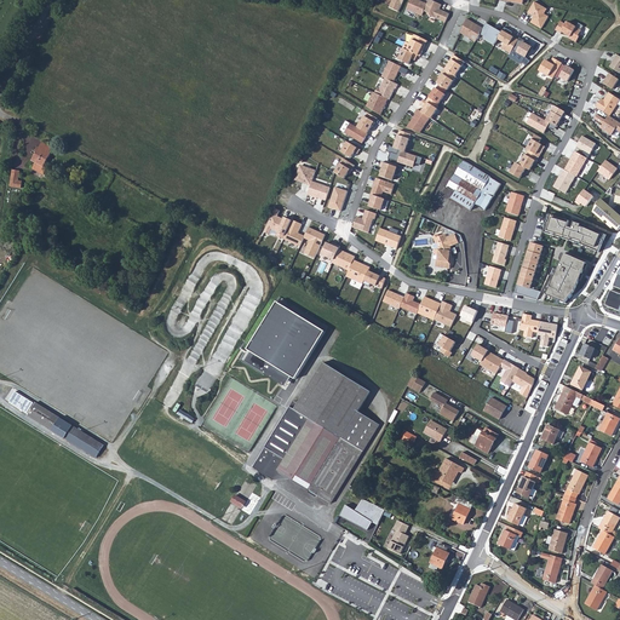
[(403,0),(391,0),(392,0),(389,7),(399,12),(403,0)]
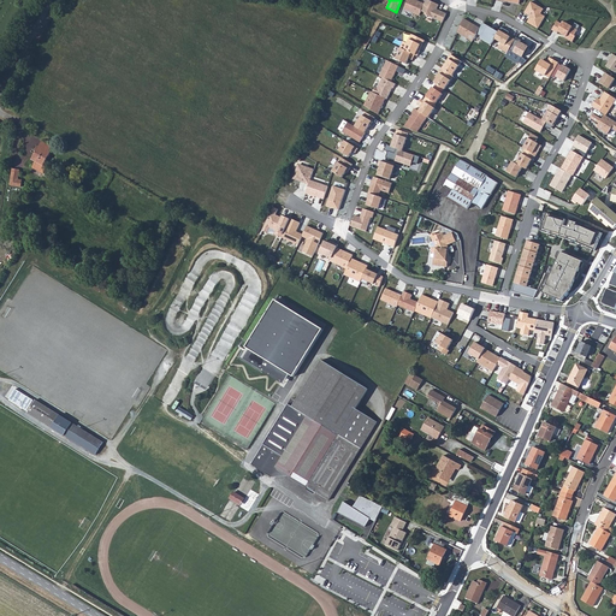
[(421,11),(424,4),(414,0),(407,0),(404,9),(419,16),(421,11)]
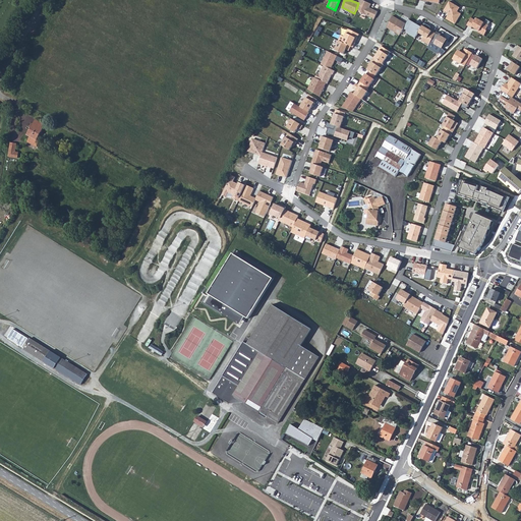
[(359,0),(358,3),(356,9),(359,11),(359,12),(374,18),(378,11),(369,8),(371,4),(362,0),(359,0)]
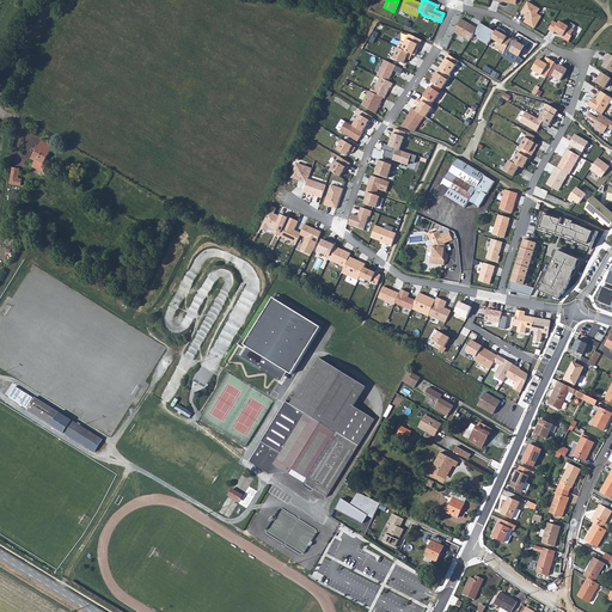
[(538,14),(540,8),(527,1),(521,13),(526,16),(526,14),(528,16),(524,23),(534,29),(542,17),(538,14)]
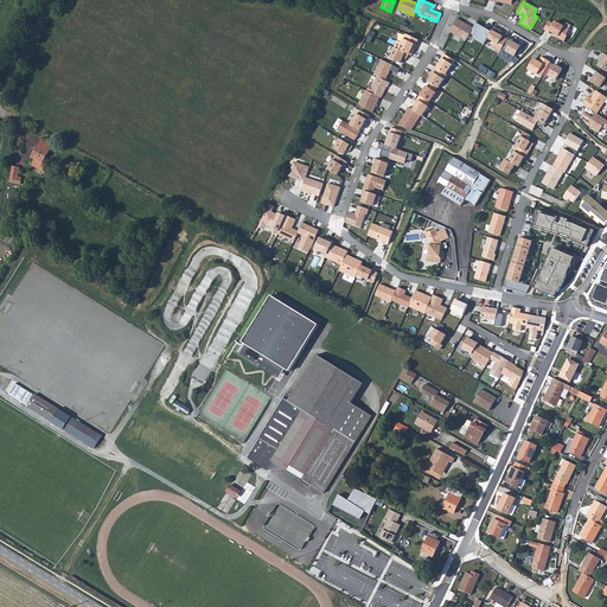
[(457,19),(451,32),(465,42),(470,33),(473,27),(464,23),(464,24),(461,23),(461,21),(457,19)]
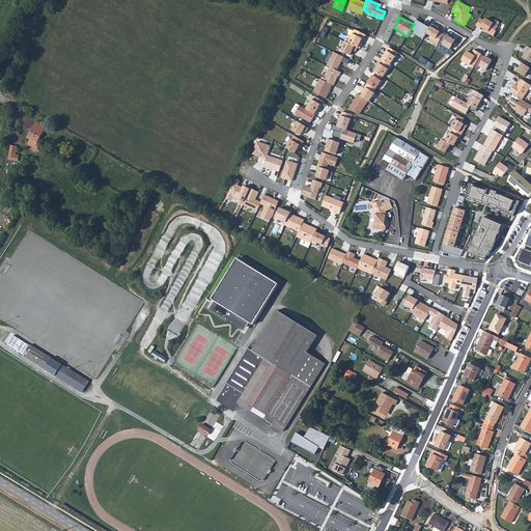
[(480,19),(476,26),(494,36),(497,31),(496,31),(499,26),(486,19),(485,21),(480,19)]
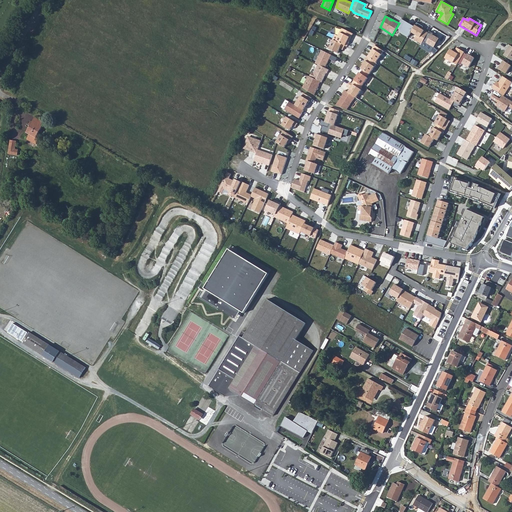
[(401,19),(399,23),(396,28),(401,30),(399,32),(408,37),(411,33),(415,25),(412,23),(411,25),(401,19)]
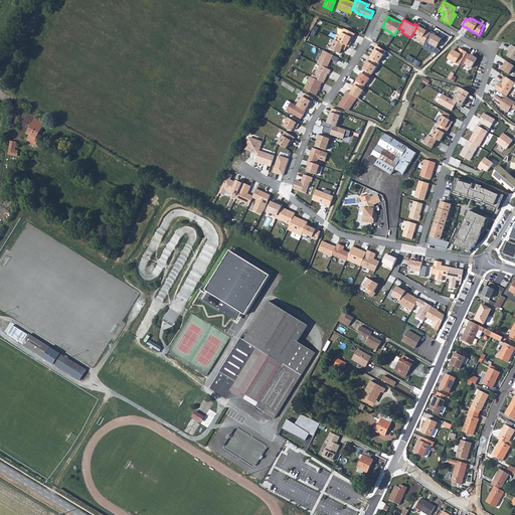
[(418,23),(417,25),(413,33),(418,36),(416,40),(423,44),(425,41),(431,33),(424,29),(425,27),(418,23)]
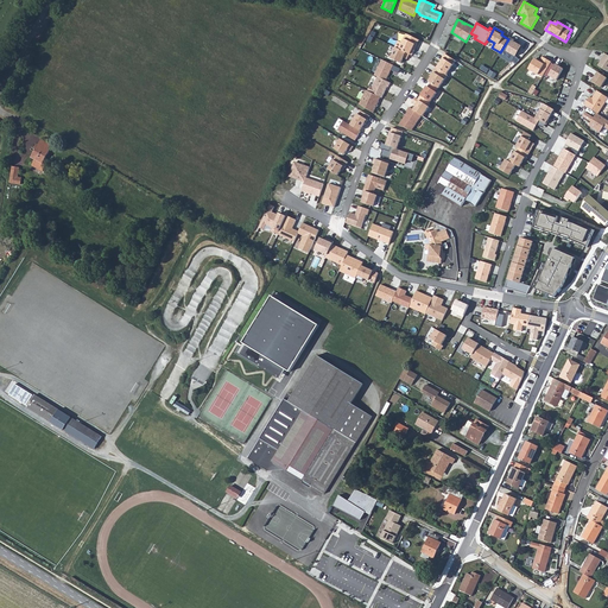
[(396,48),(410,55),(412,56),(419,40),(406,35),(403,43),(398,42),(396,48)]
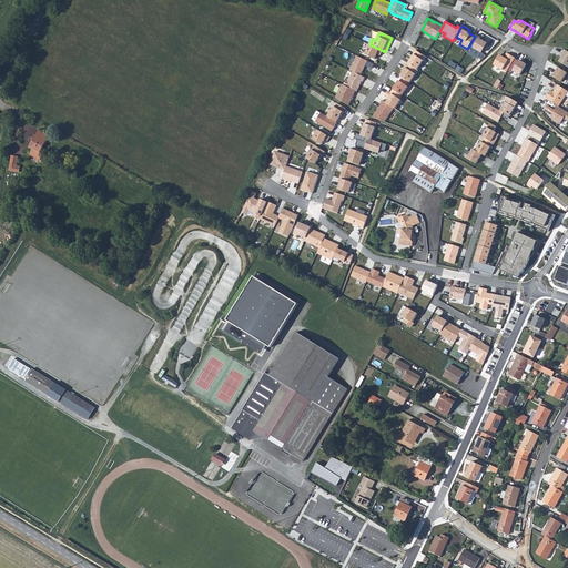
[(475,37),(469,46),(483,52),(487,43),(479,39),(480,38),(476,34),(475,37)]
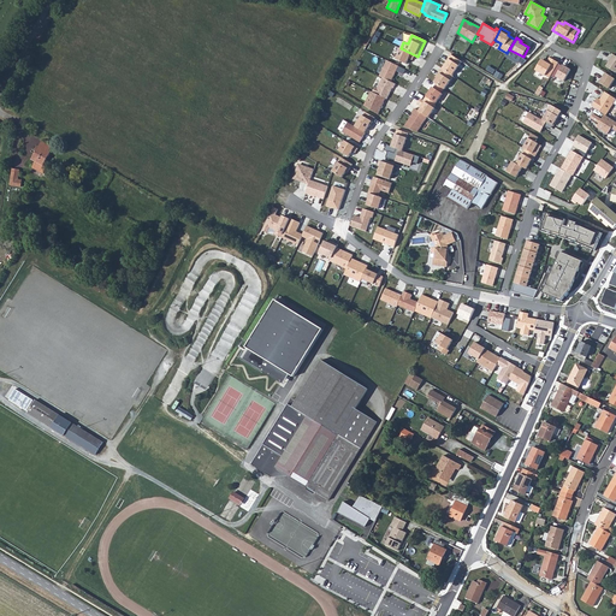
[(401,48),(396,59),(407,64),(409,59),(413,60),(415,55),(401,48)]
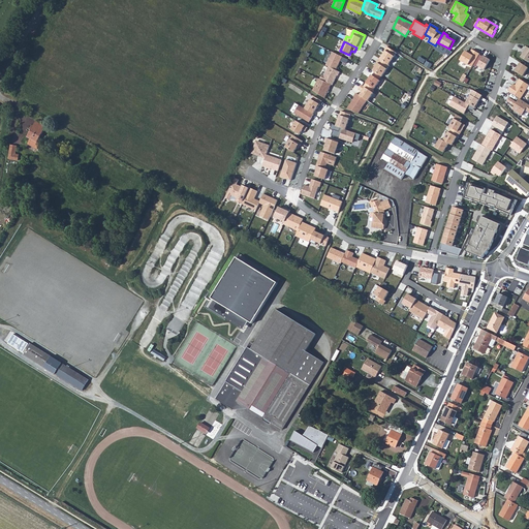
[(385,51),(379,60),(389,65),(397,53),(386,47),(384,51),(385,51)]
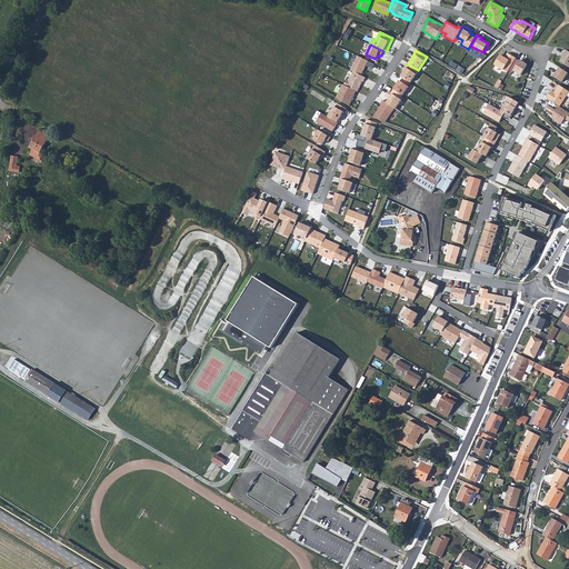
[(500,56),(495,65),(508,72),(517,58),(508,53),(506,58),(500,56)]
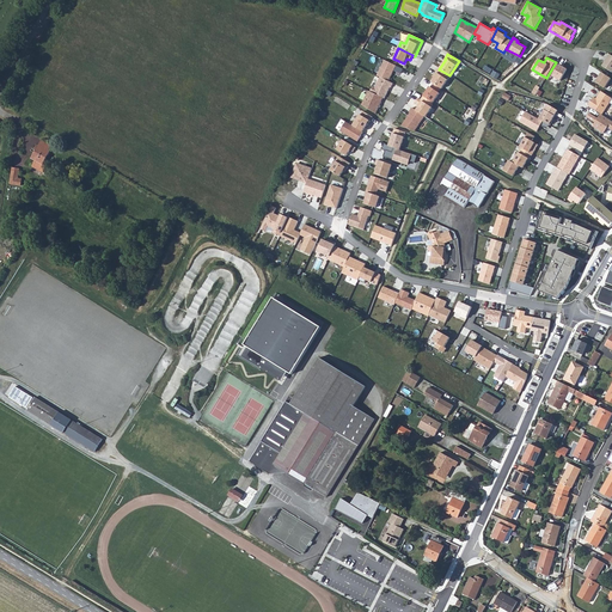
[(385,60),(378,75),(380,77),(389,81),(396,66),(385,60)]
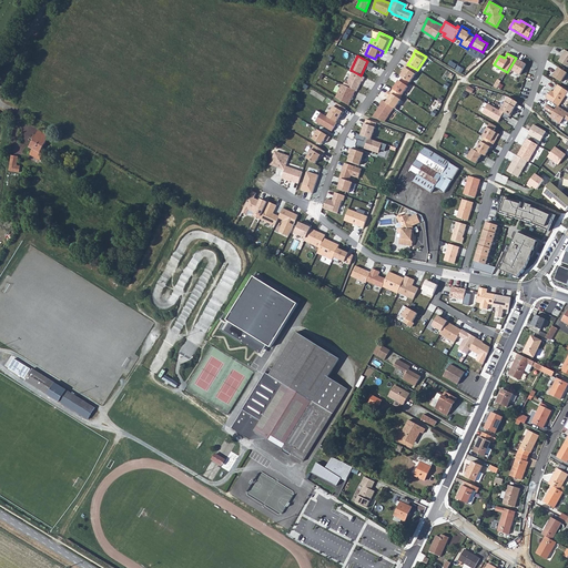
[(519,60),(513,71),(520,75),(526,64),(519,60)]
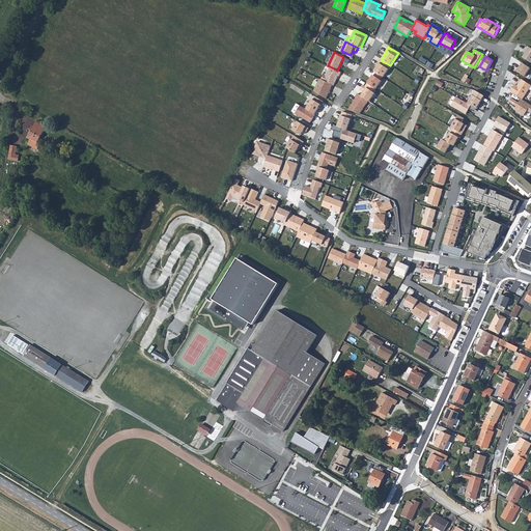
[(380,59),(374,66),(376,67),(373,72),(383,78),(390,66),(390,65),(381,60),(380,59)]
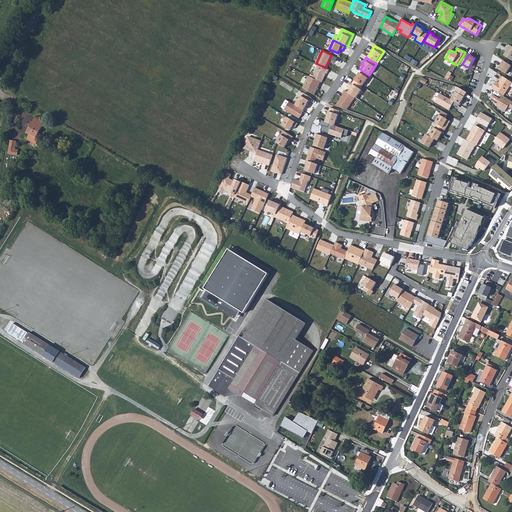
[(503,61),(498,69),(506,74),(511,66),(503,61)]
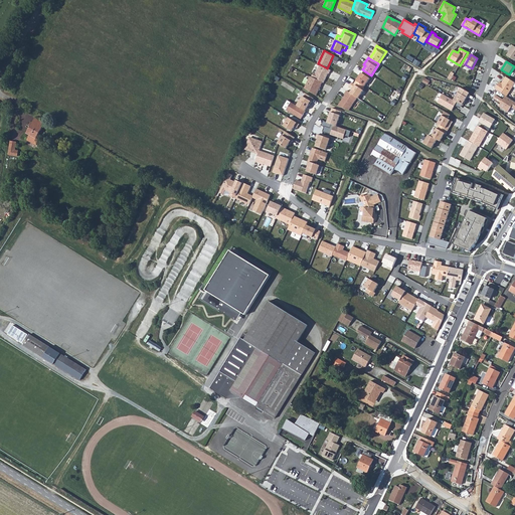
[(314,73),(312,77),(323,82),(324,82),(328,73),(329,74),(331,70),(327,68),(320,64),(316,74),(314,73)]
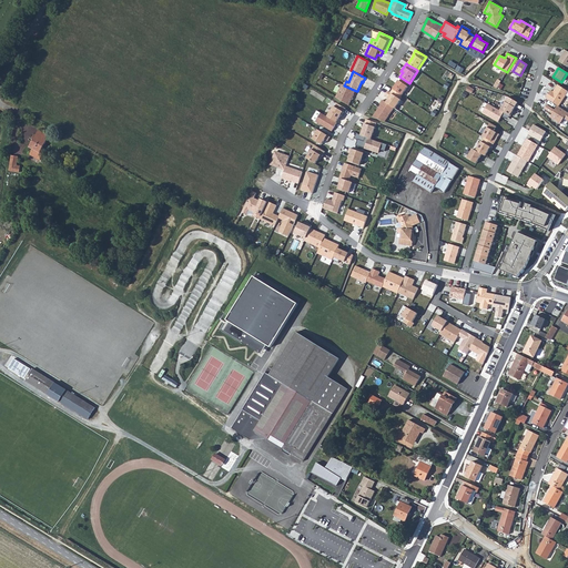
[(398,81),(392,90),(402,95),(407,88),(398,81)]
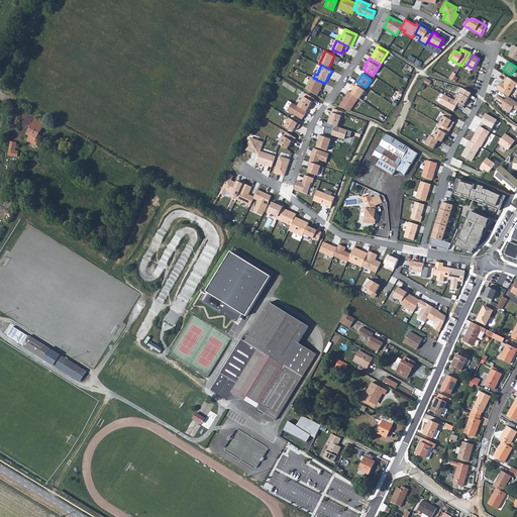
[(312,77),(306,89),(317,96),(324,83),(313,78),(312,77)]
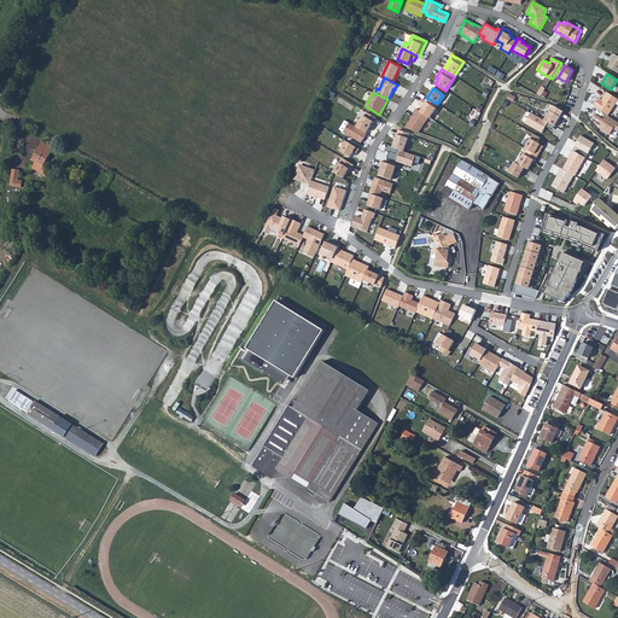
[(600,98),(594,108),(607,115),(608,116),(617,100),(617,99),(607,92),(602,100),(600,98)]
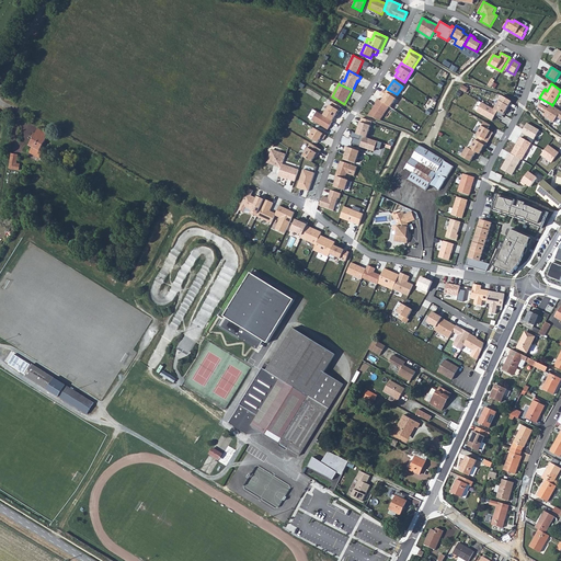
[(385,96),(381,101),(389,106),(397,95),(397,94),(387,89),(386,91),(384,90),(380,94),(385,96)]
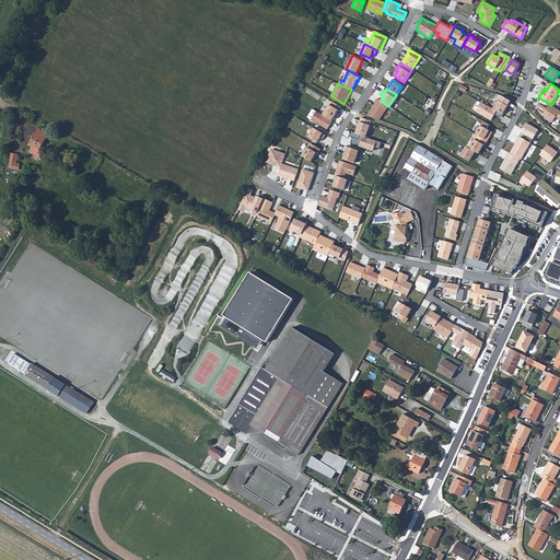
[(501,95),(493,109),(496,111),(503,115),(505,112),(505,111),(511,101),(501,95)]
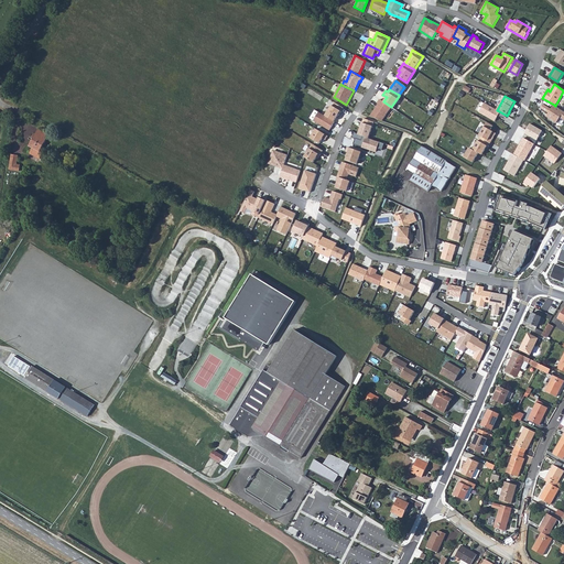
[(378,104),(370,116),(382,121),(391,107),(383,101),(380,99),(377,104),(378,104)]
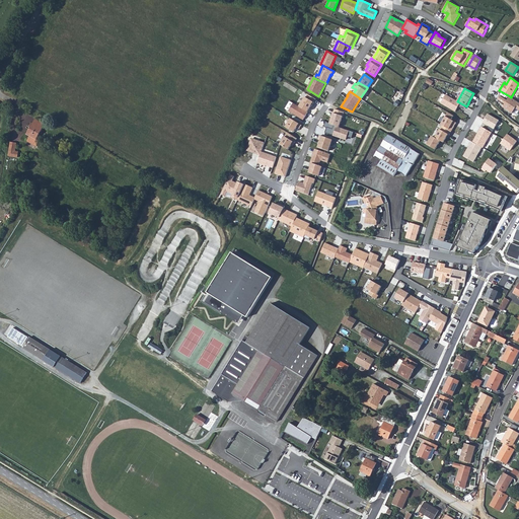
[(299,106),(307,113),(315,99),(307,94),(306,97),(304,97),(299,106)]
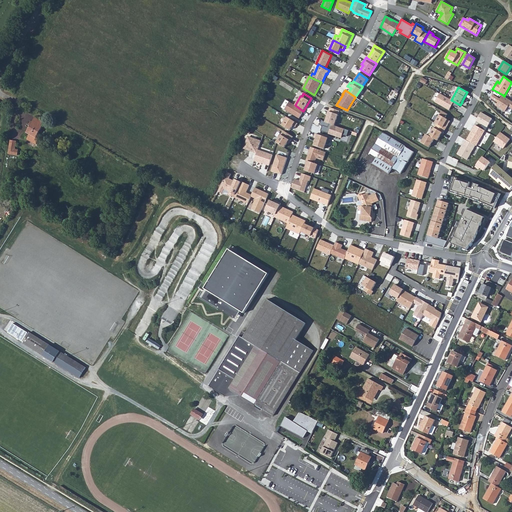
[(447,110),(453,101),(451,100),(439,93),(433,102),(447,110)]
